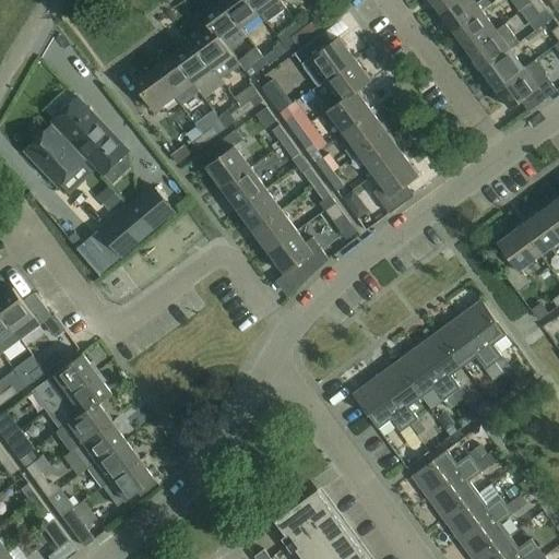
[(221,0),(201,14),(207,23),(211,27),(212,27),(223,42),(224,42),(229,49),(247,36),(241,28),(221,0)]
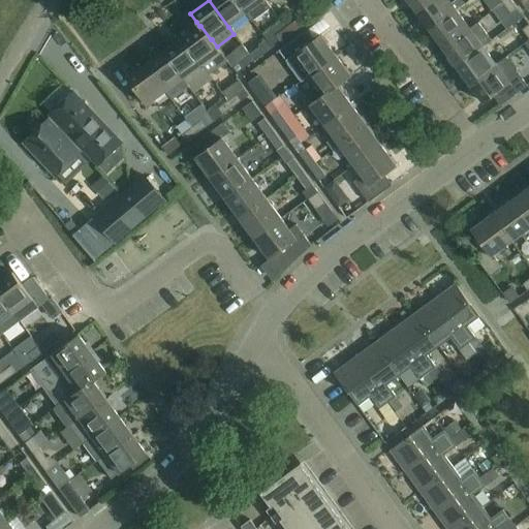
[(237,0),(209,0),(228,27),(247,13),(237,0)]
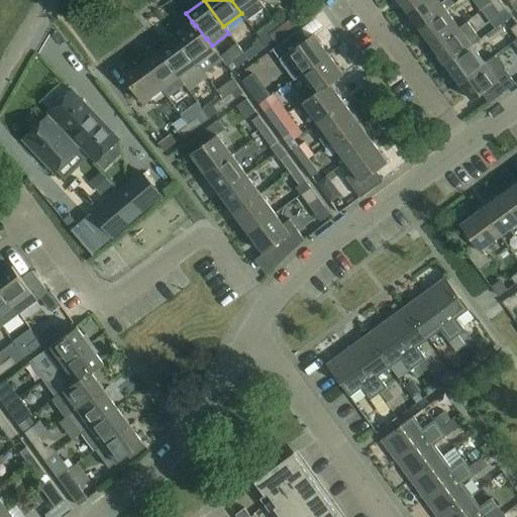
[(257,0),(231,0),(241,13),(259,0),(257,0)]
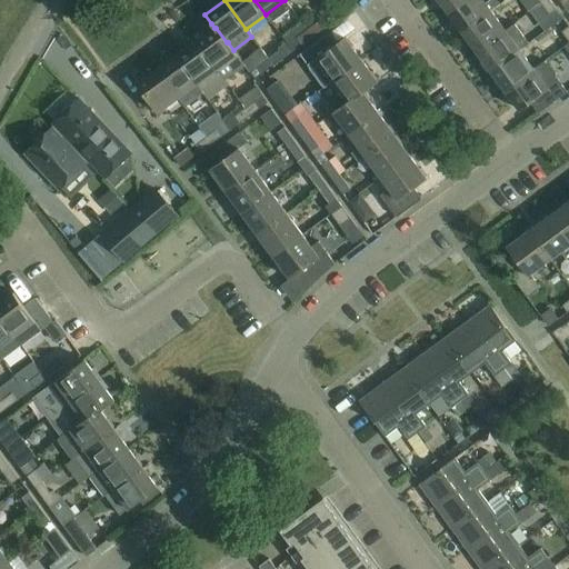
[(438,0),(449,13),(467,0),(438,0)]
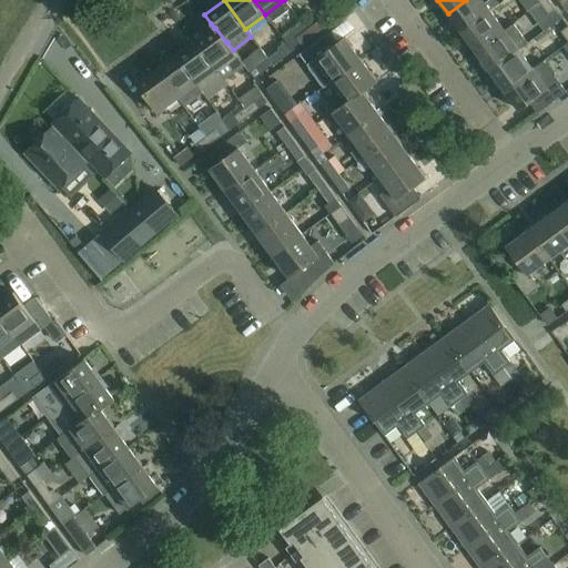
[(482,0),(466,0),(448,13),(462,32),(490,11),(500,4),(497,0),(490,0),(485,4),(482,0)]
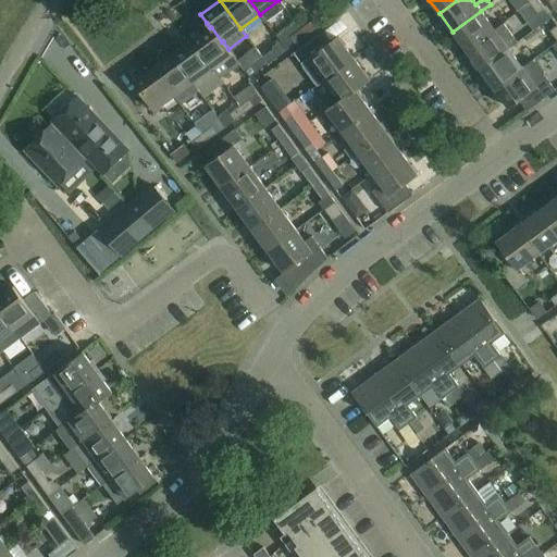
[(537,0),(535,0),(531,4),(539,14),(545,10),(537,0)]
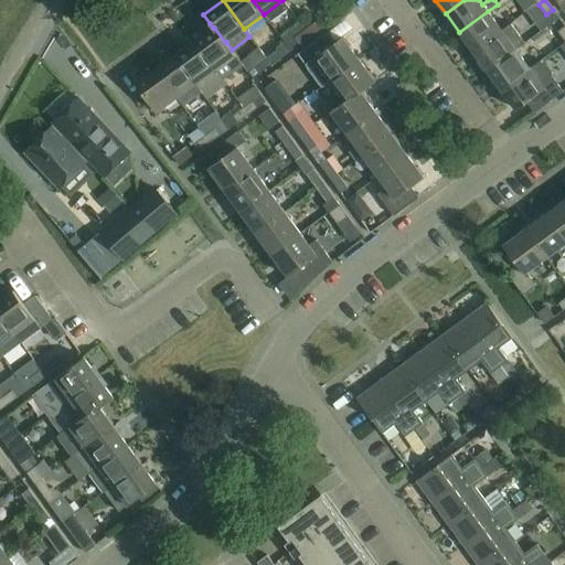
[(488,11),(459,32),(473,52),(502,31),(488,11)]
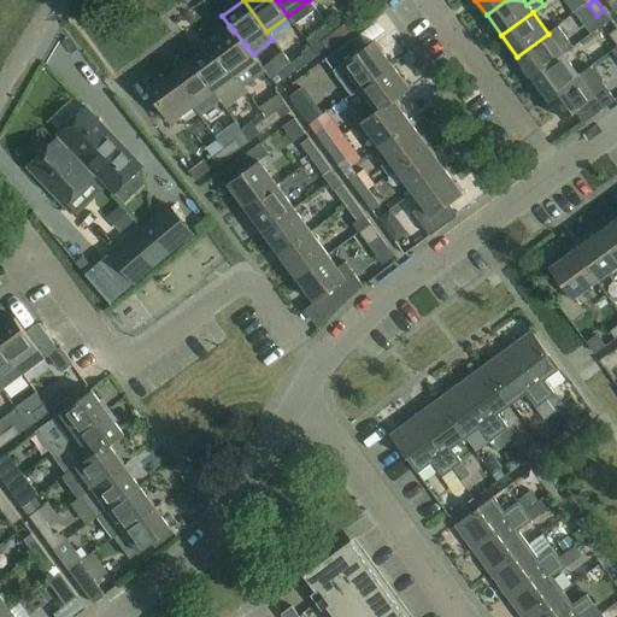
[(345,23),(331,33),(338,40),(350,31),(345,23)]
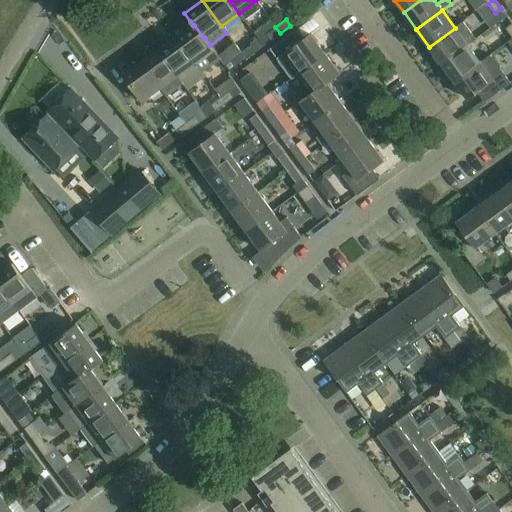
[(180,28),(183,32),(176,37),(202,72),(220,59),(210,45),(205,38),(204,38),(194,25),(193,25),(190,21),(180,28)]
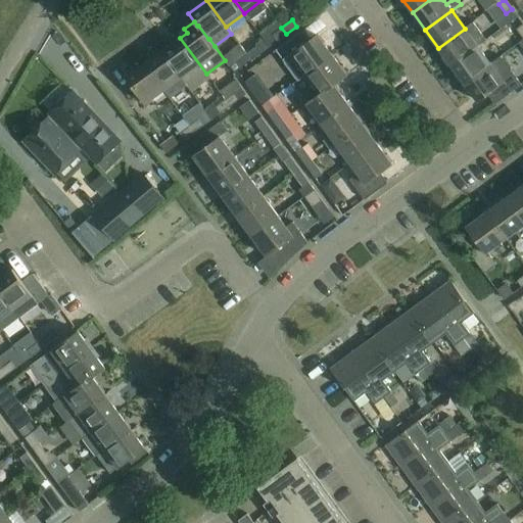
[(473,22),(465,29),(438,48),(452,65),(478,46),(486,40),(473,22)]
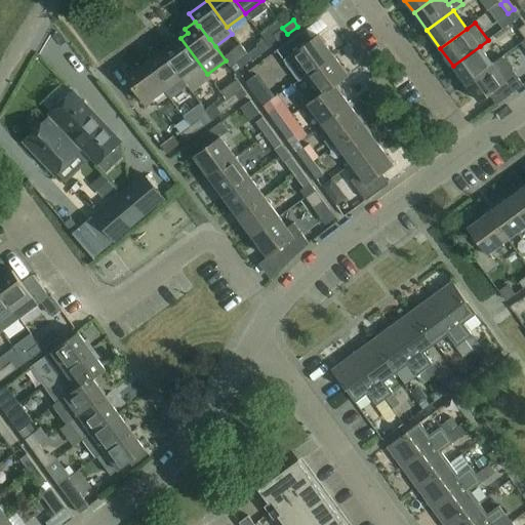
[(274,34),(278,41),(287,34),(282,28),(274,34)]
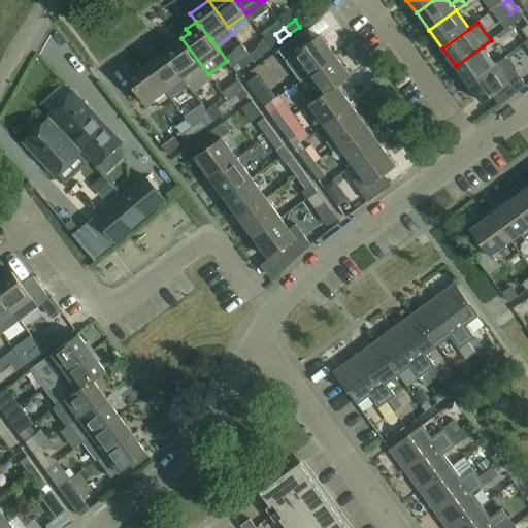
[(307,30),(278,51),(301,81),(308,75),(335,56),(321,35),(314,40),(307,30)]
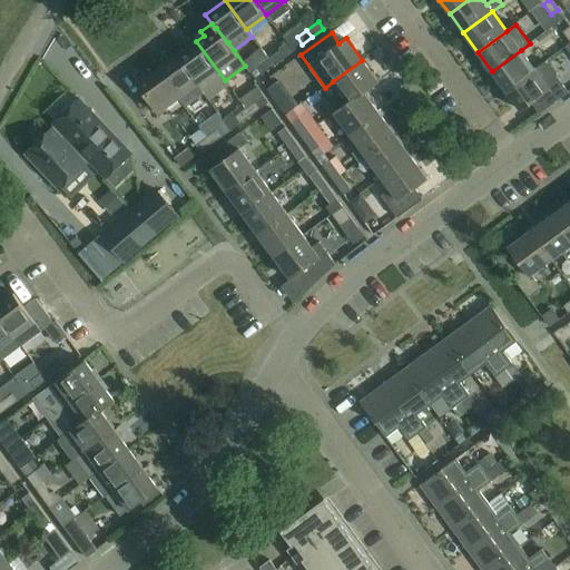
[(196,41),(177,56),(198,85),(197,85),(208,99),(228,85),(225,80),(196,41)]
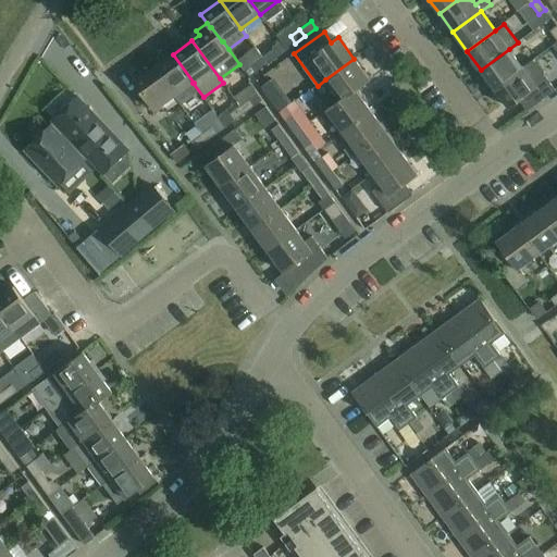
[(262,57),(262,58),(267,63),(277,56),(273,49),(262,57)]
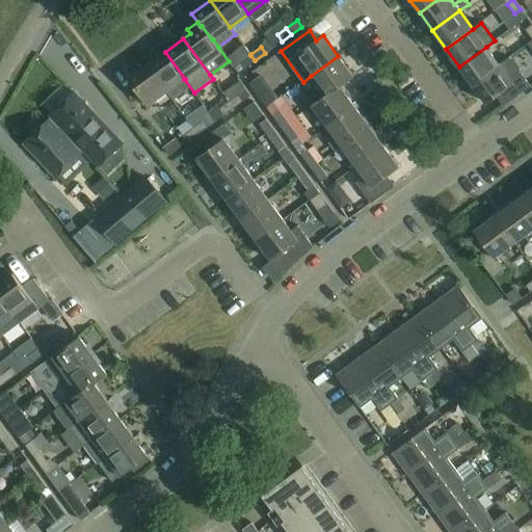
[(486,47),(459,67),(473,85),(500,65),(486,47)]
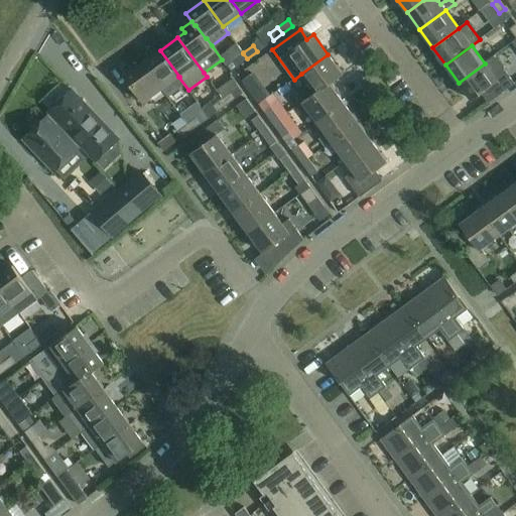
[(160,50),(143,63),(162,90),(178,77),(179,77),(160,50)]
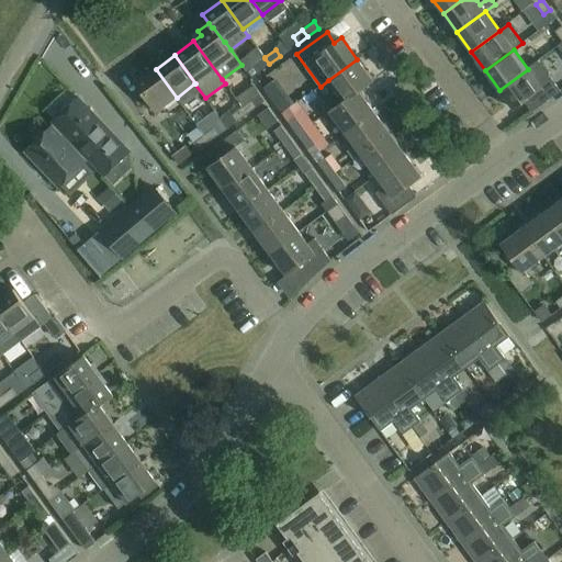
[(246,70),(251,78),(269,64),(265,58),(265,57),(246,70)]
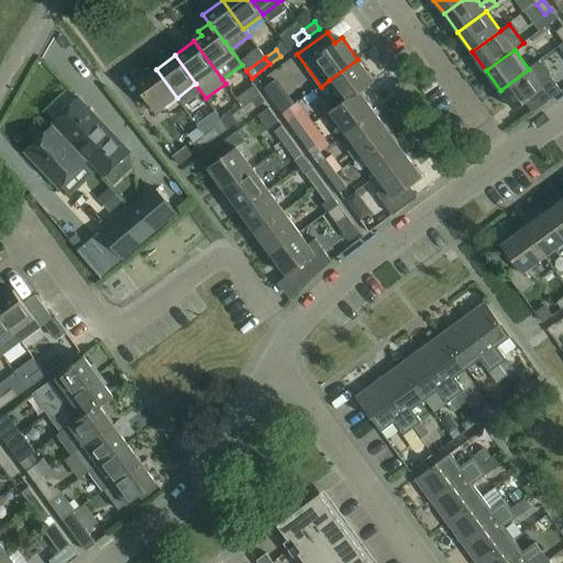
[(357,59),(329,80),(339,94),(328,101),(333,109),(344,101),(345,102),(360,91),(360,92),(374,83),(357,59)]
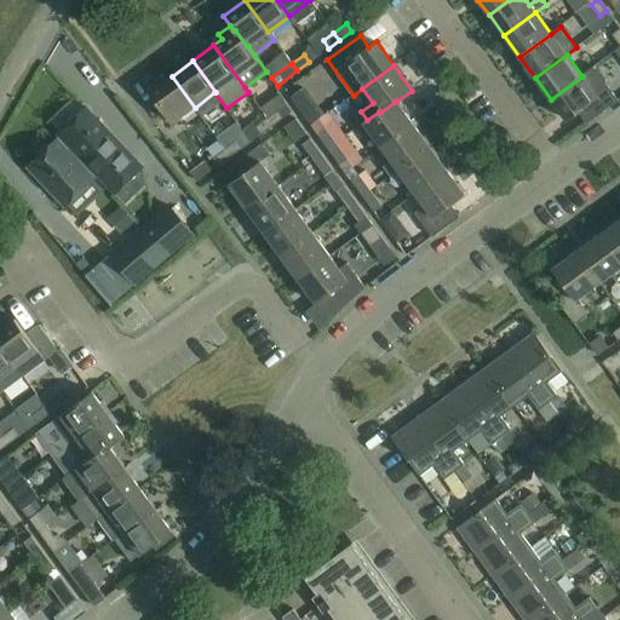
[(593,68),(583,76),(551,99),(567,121),(579,113),(587,124),(619,101),(606,84),(607,80),(601,73),(597,72),(593,68)]
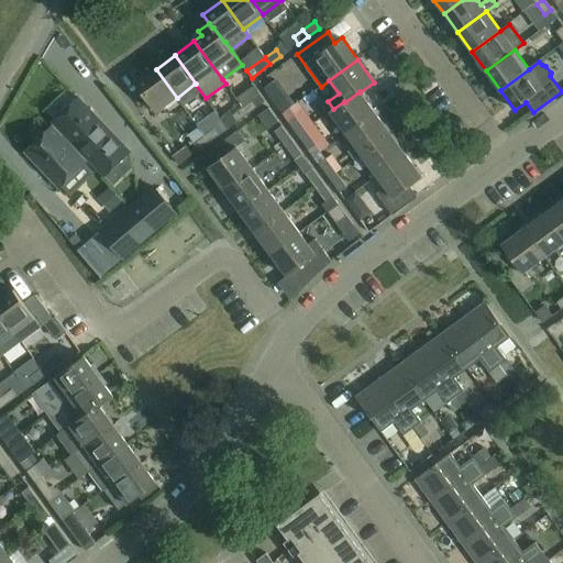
[(177,98),(156,69),(135,84),(156,112),(177,98)]
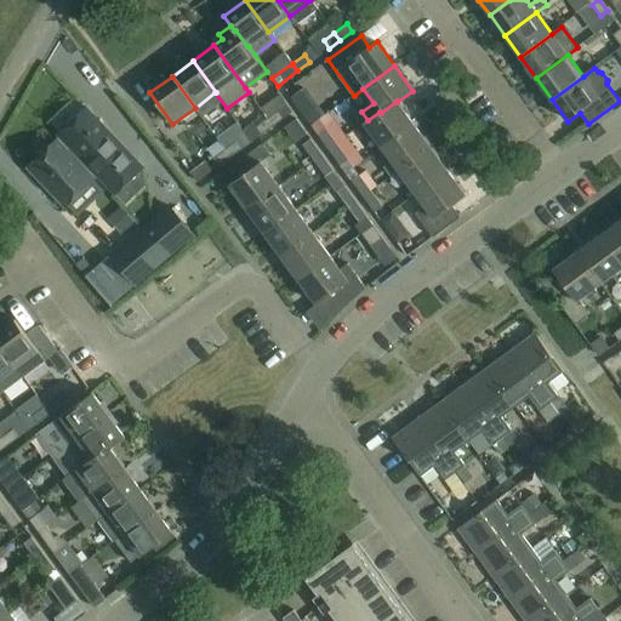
[(294,102),(306,117),(313,112),(302,96),(294,102)]
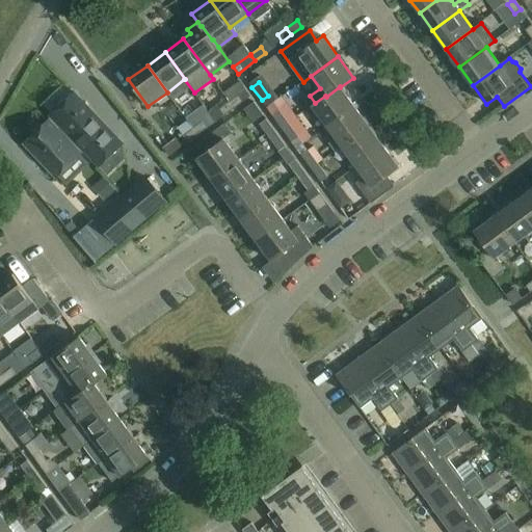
[(325,96),(315,103),(306,110),(311,116),(317,112),(327,127),(354,107),(340,87),(340,86),(326,97),(325,96)]
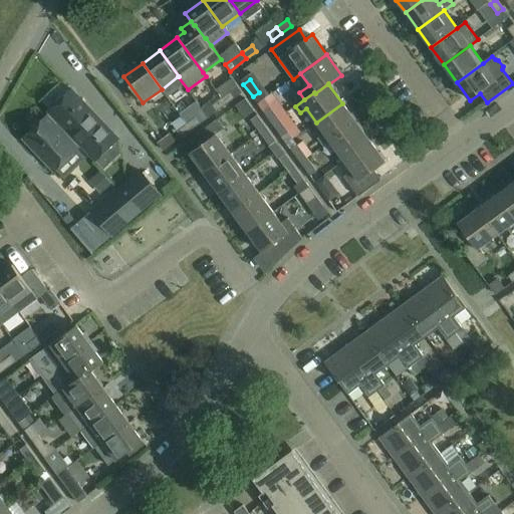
[(222,97),(221,98),(226,104),(242,93),(238,86),(222,97)]
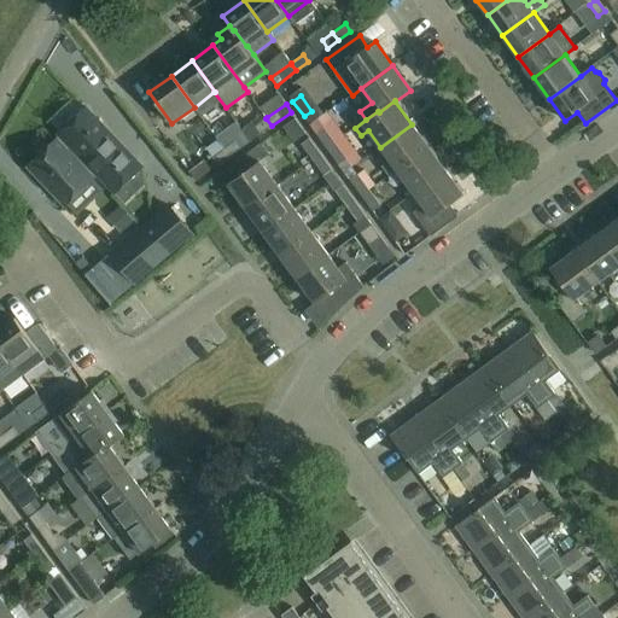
[(143,167),(86,108),(58,134),(115,193),(143,167)]
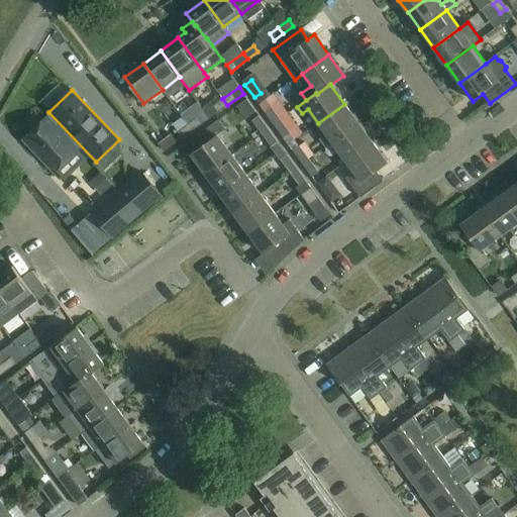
[(227,105),(222,99),(213,105),(218,112),(227,105)]
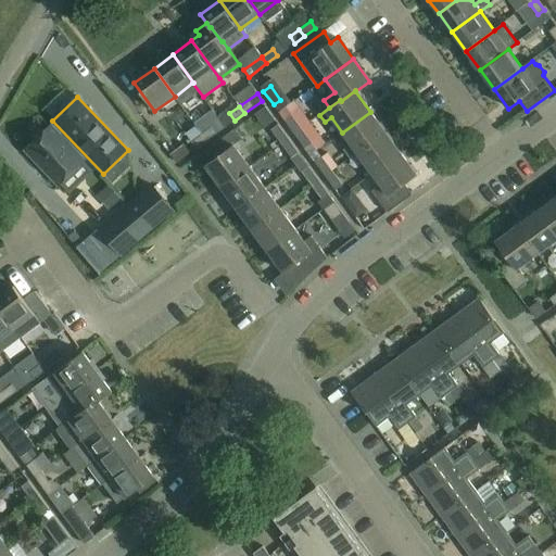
[(342,133),(351,143),(343,149),(350,158),(356,152),(357,153),(386,133),(370,112),(342,133)]
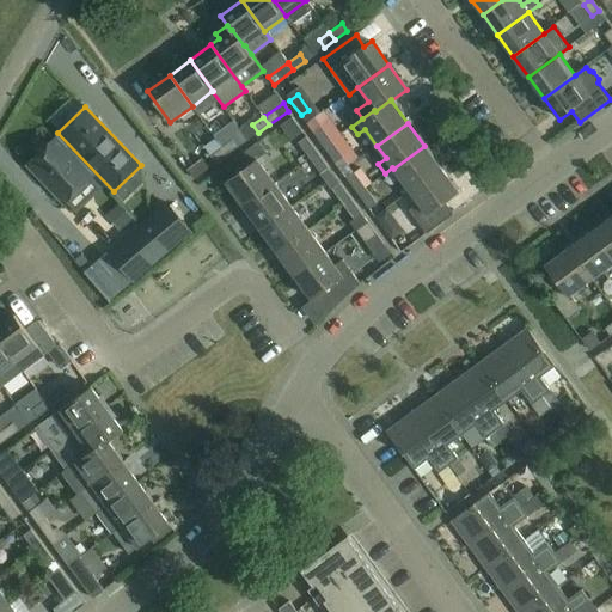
[(332,142),(322,127),(313,132),(324,148),(332,142)]
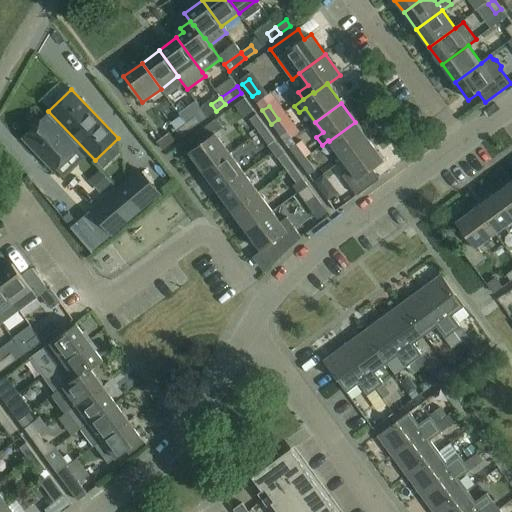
[(259,133),(266,128),(256,115),(249,119),(259,133)]
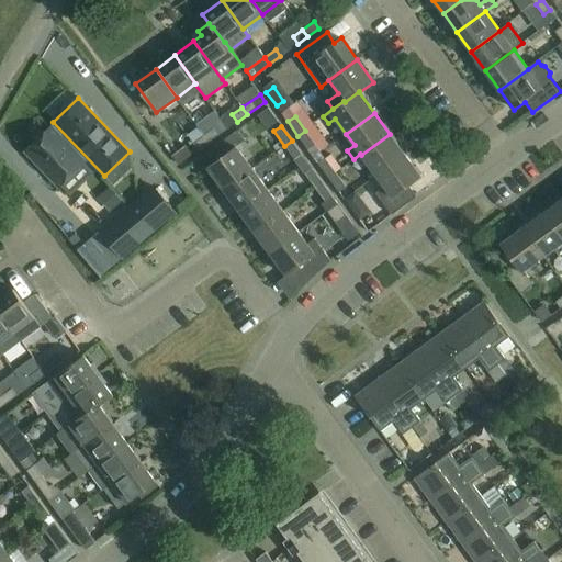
[(23,154),(57,189),(86,161),(52,127),(23,154)]
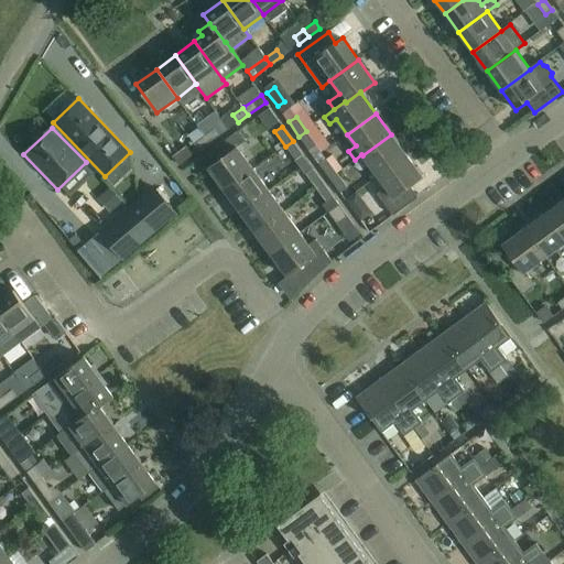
[(216,128),(205,137),(210,143),(221,136),(216,128)]
